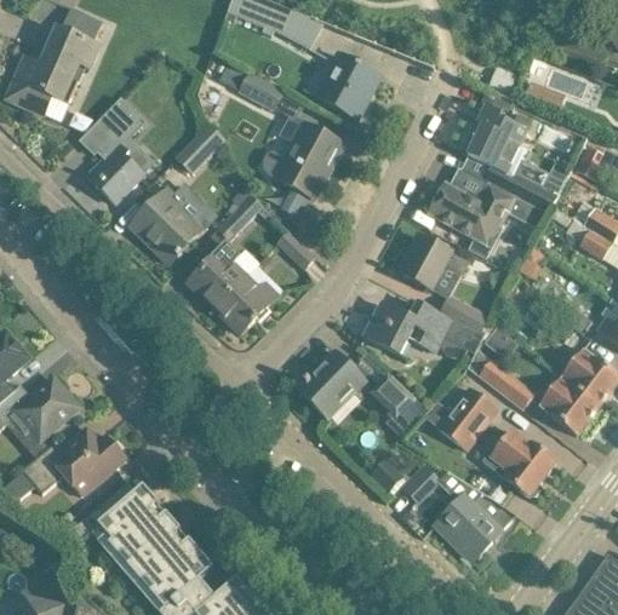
[(285,7),(273,3),(267,0),(230,0),(223,18),(233,22),(235,15),(253,22),(251,28),(270,35),(273,29),(308,49),(315,30),(320,21),(316,19),(316,18),(314,18),(312,18),(304,16),(304,15),(302,13),(302,15),(287,9),(287,7),(285,7)]
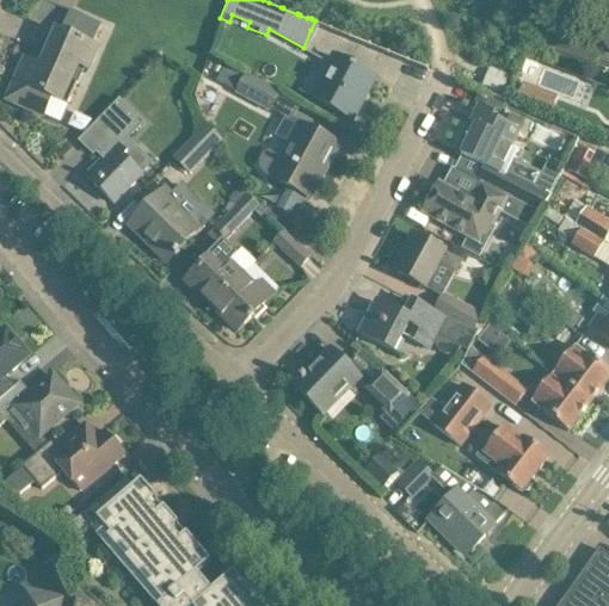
[(90,44),(99,22),(68,8),(59,30),(55,29),(40,65),(23,57),(5,97),(41,112),(49,96),(66,103),(75,80),(69,78),(77,62),(86,67),(96,47),(90,44)]
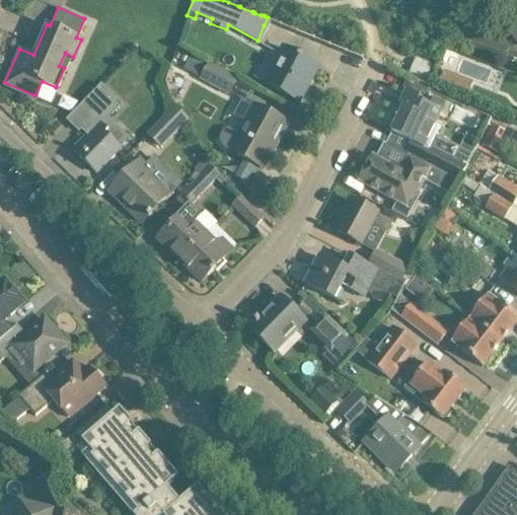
[(514,33),(516,27),(506,24),(504,29),(514,33)]
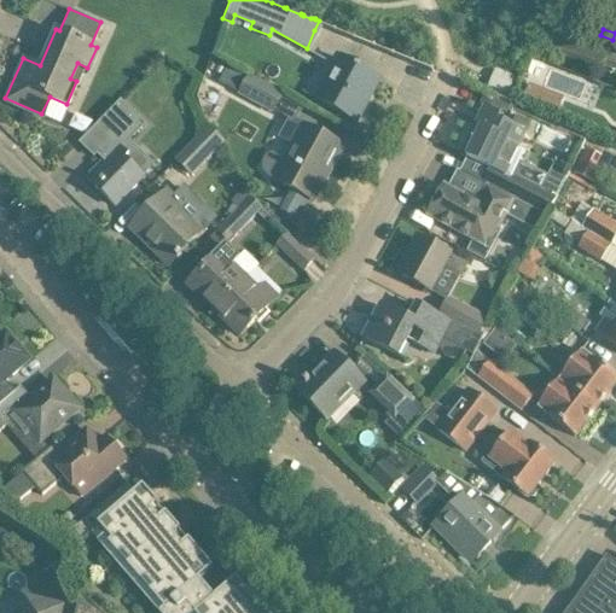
[(378,77),(358,65),(335,53),(313,95),(355,120),(378,77)]
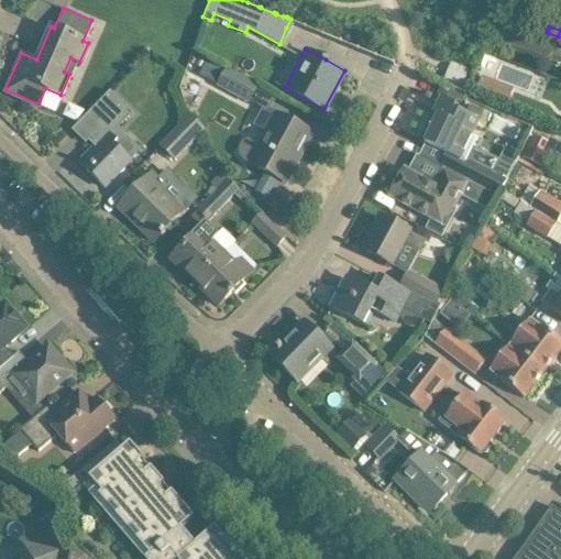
[(215,84),(245,100),(254,85),(194,51),(187,62),(218,79),(215,84)]
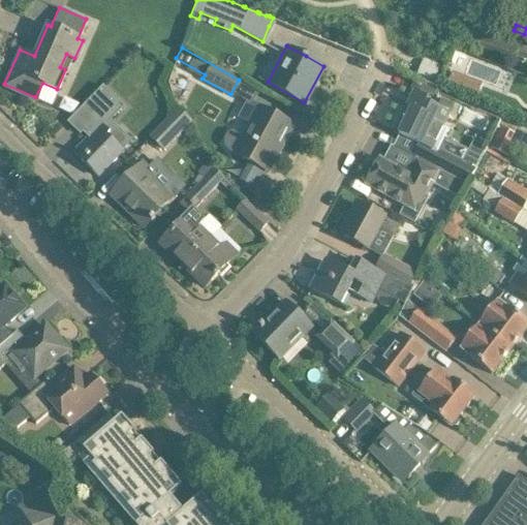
[(425,71),(430,61),(423,58),(417,68),(425,71)]
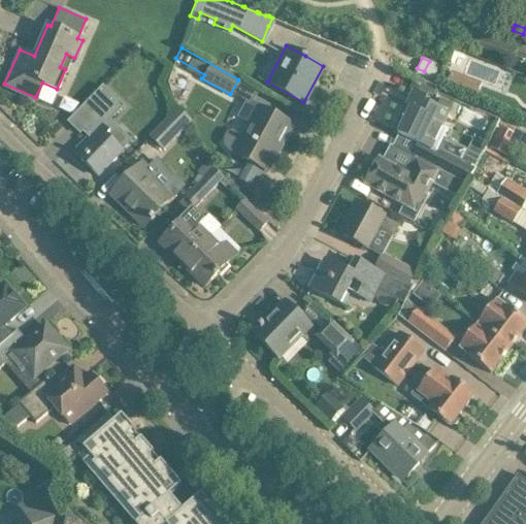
[(109,118),(123,103),(101,83),(79,105),(92,118),(80,129),(88,135),(80,142),(88,150),(81,157),(80,156),(79,157),(97,173),(111,159),(121,150),(105,134),(108,131),(102,125),(109,118)]
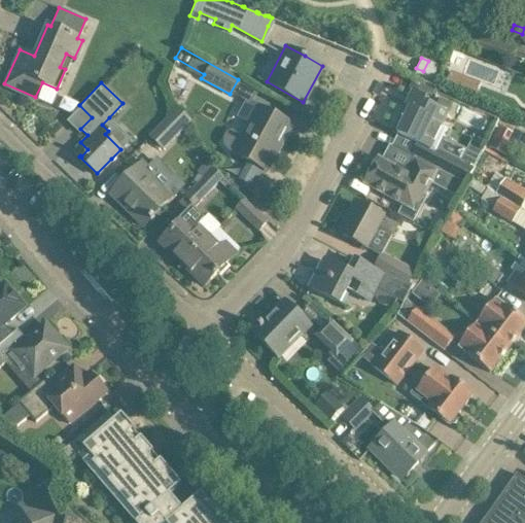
[(424,100),(426,97),(416,92),(409,106),(405,104),(392,130),(420,143),(414,157),(464,182),(483,148),(468,141),(459,160),(445,151),(436,147),(447,126),(442,123),(447,111),(424,100)]
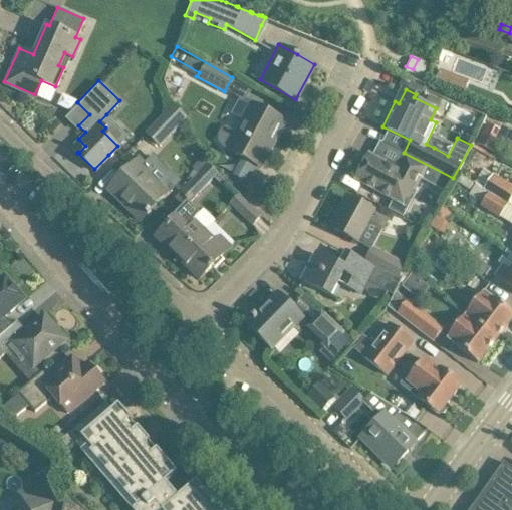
[(284,120),(266,110),(239,96),(232,110),(242,116),(236,130),(228,125),(223,124),(220,128),(218,132),(217,137),(220,142),(227,146),(226,147),(260,165),(284,120)]
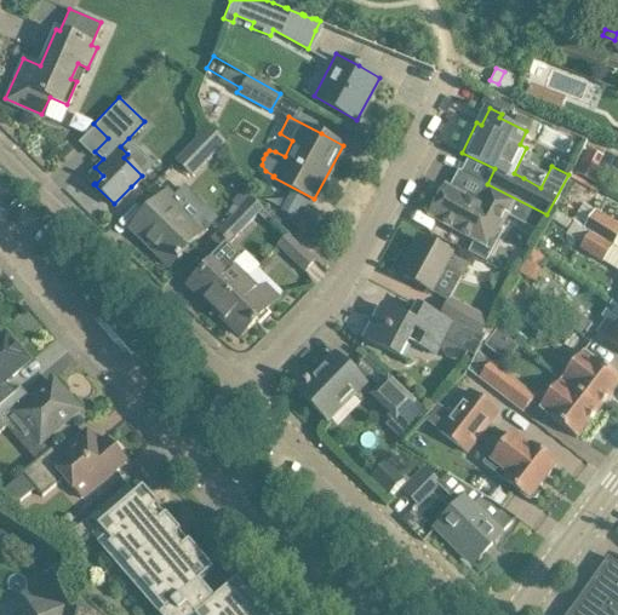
[(190,174),(224,139),(207,122),(173,159),(190,174)]
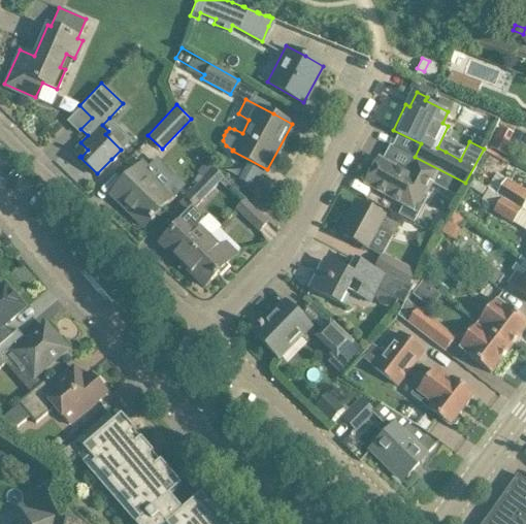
[(522,142),(525,135),(516,130),(515,133),(497,125),(487,145),(505,154),(514,138),(522,142)]
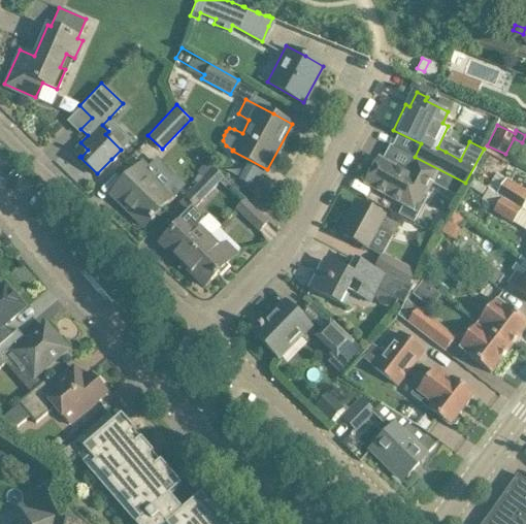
[(465,183),(415,157),(406,172),(379,157),(364,182),(415,209),(430,179),(458,196),(465,183)]
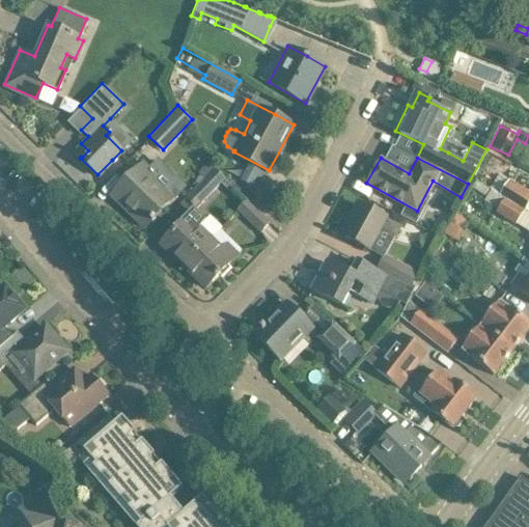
[(179,190),(196,206),(224,176),(215,165),(210,160),(179,190)]
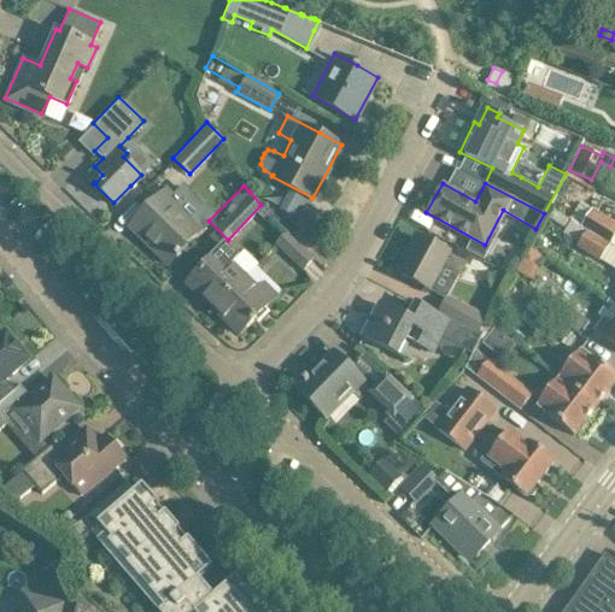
[(187,193),(175,205),(162,192),(129,225),(167,262),(174,256),(176,258),(201,230),(199,228),(211,216),(187,193)]
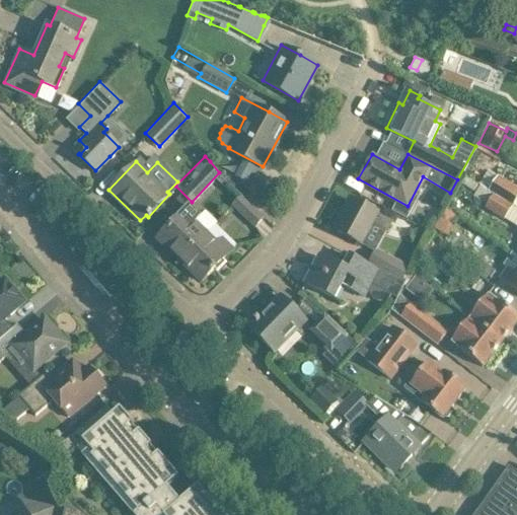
[(511,205),(516,195),(516,186),(497,173),(488,189),(489,189),(511,205)]
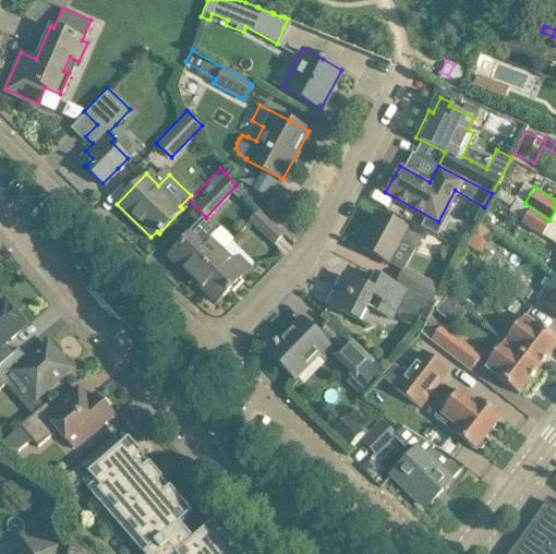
[(551,220),(550,220),(526,203),(517,217),(542,233),(551,220)]
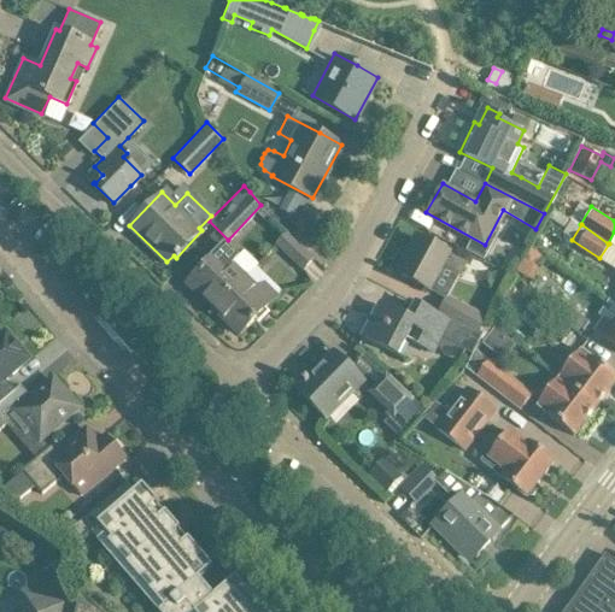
[(312,256),(294,239),(286,231),(275,242),(302,268),(312,256)]
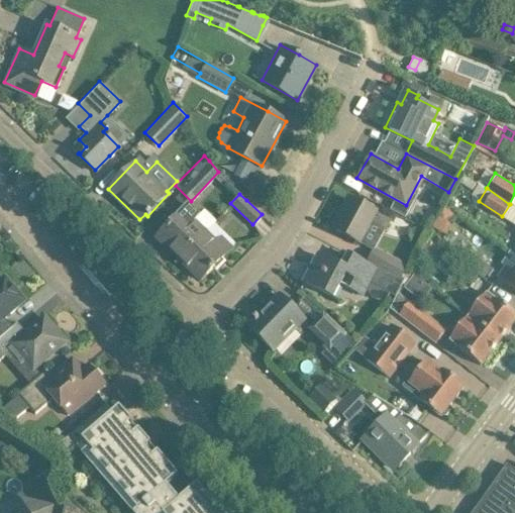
[(375,210),(370,208),(351,198),(345,210),(341,208),(331,226),(373,248),(368,259),(401,277),(401,276),(407,265),(375,247),(384,229),(389,218),(374,210),(375,210)]
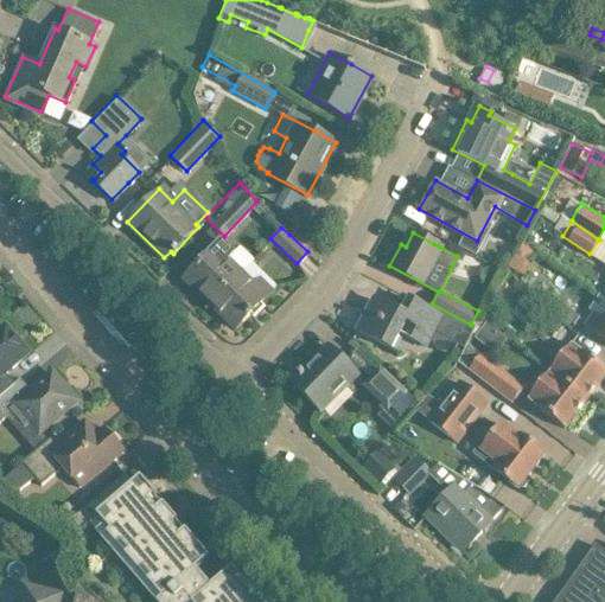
[(235,248),(231,251),(220,239),(184,276),(209,301),(250,260),(250,258),(248,261),(235,248)]
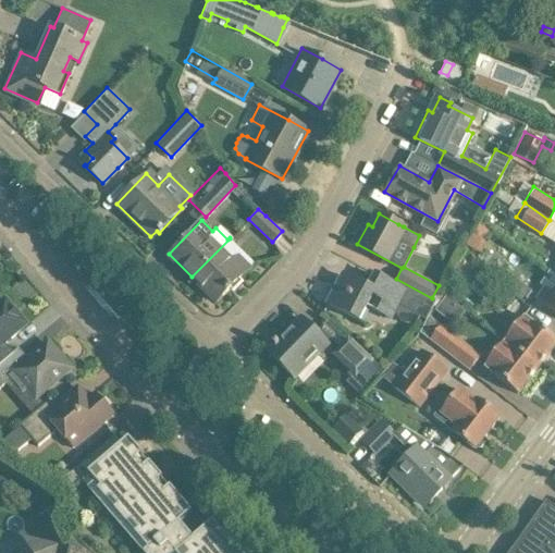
[(492,228),(477,220),(472,230),(478,233),(472,244),(481,248),(492,228)]
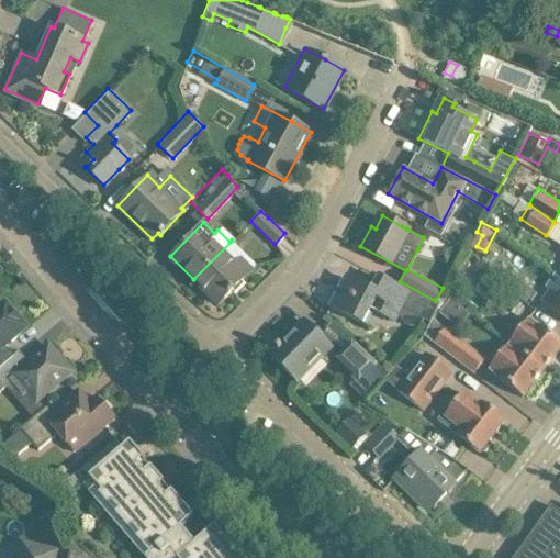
[(249,268),(255,263),(232,241),(193,279),(217,302),(250,268),(249,268)]
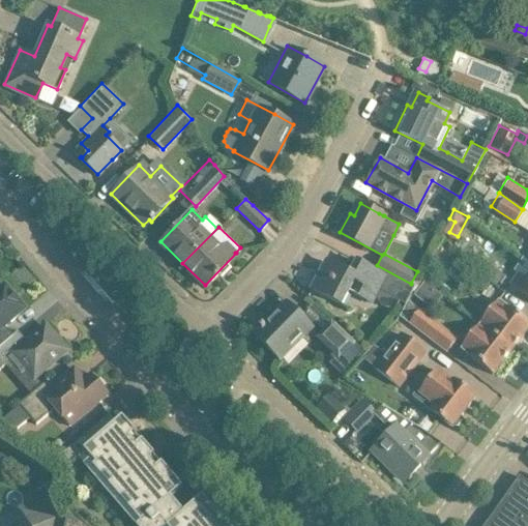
[(429,231),(419,232),(421,246),(431,245),(429,231)]
